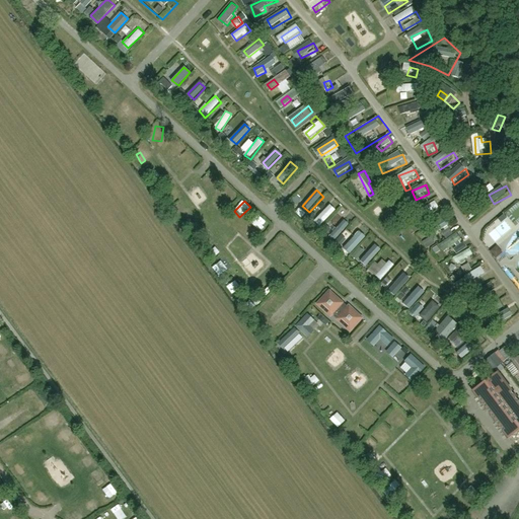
[(431,214),(440,209),(437,203),(428,207),(431,214)]
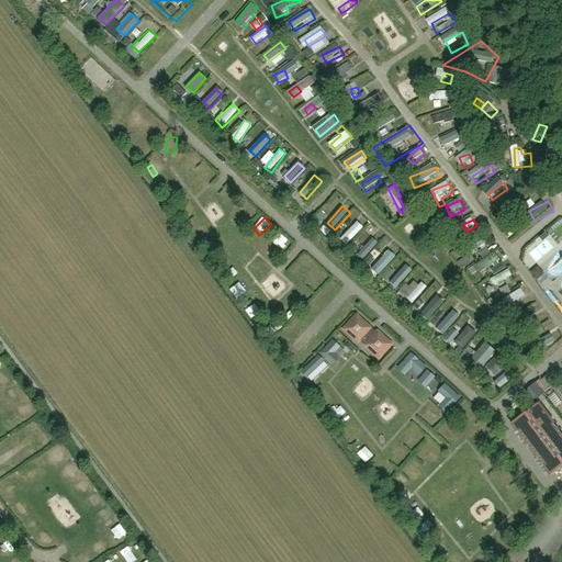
[(348,245),(364,227),(357,221),(341,238),(348,245)]
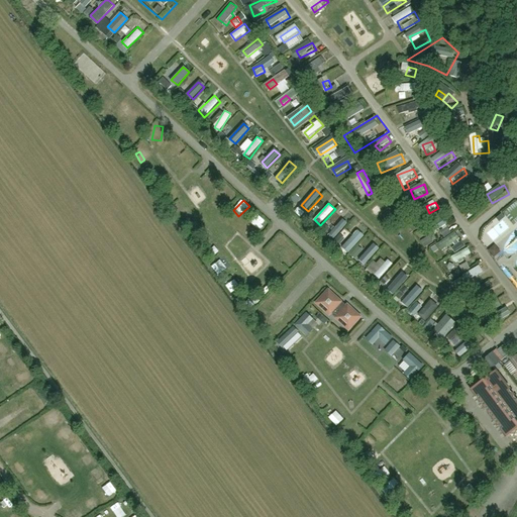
[(516,205),(515,203),(499,214),(505,221),(516,212),(516,205)]
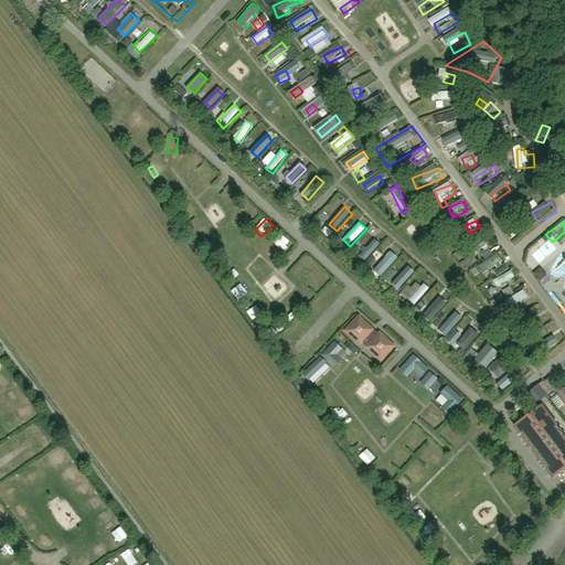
[(533,230),(519,244),(525,251),(540,236),(533,230)]
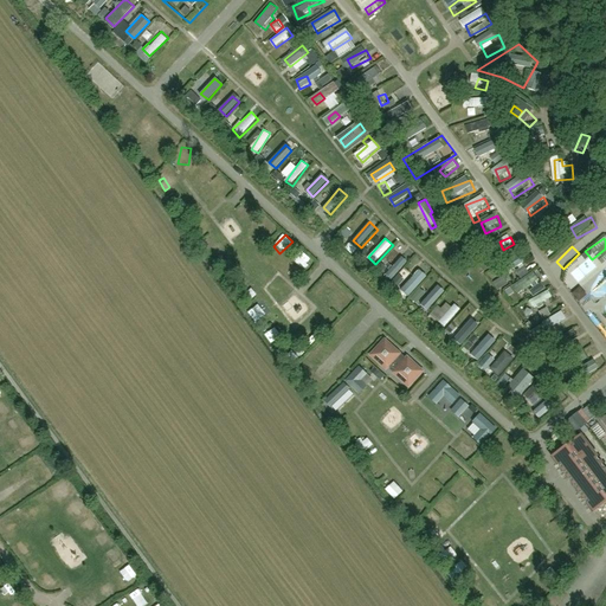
[(392,277),(410,263),(405,258),(387,272),(392,277)]
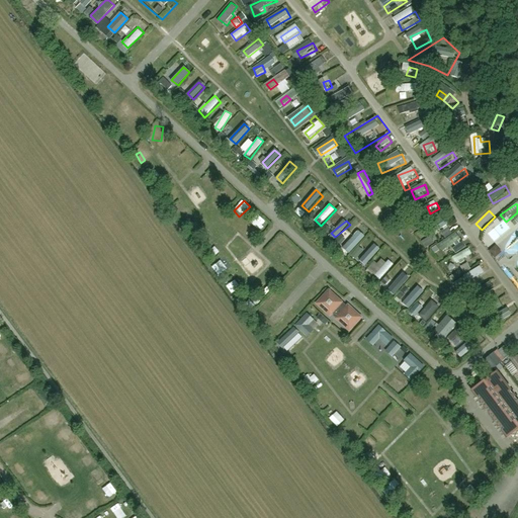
[(500,223),(492,230),(496,235),(505,228),(500,223)]
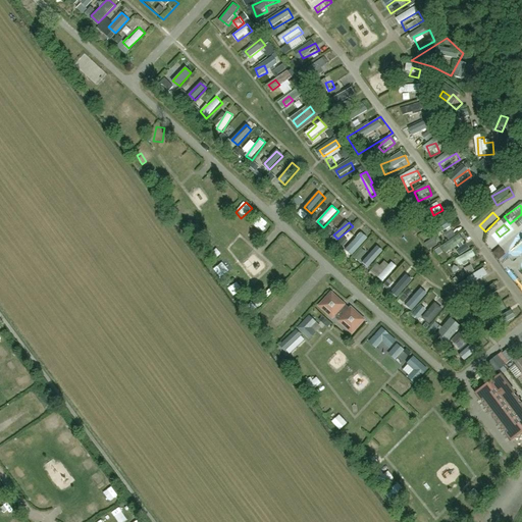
[(362,231),(346,248),(353,255),(369,239),(362,231)]
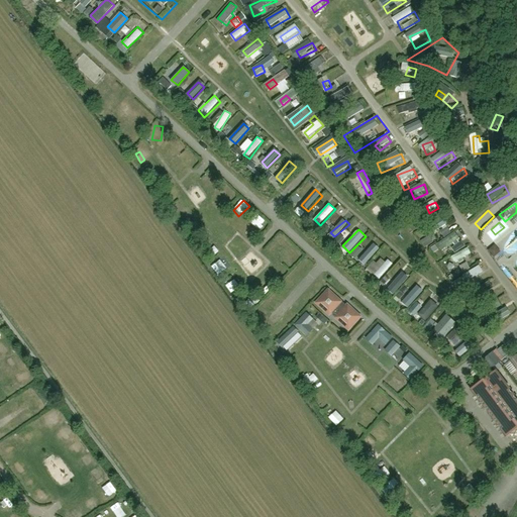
[(459,229),(426,250),(436,265),(471,244),(459,229)]
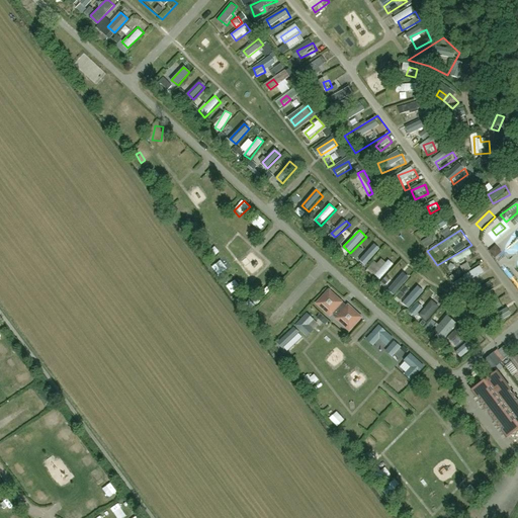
[(508,251),(515,245),(510,239),(503,244),(508,251)]
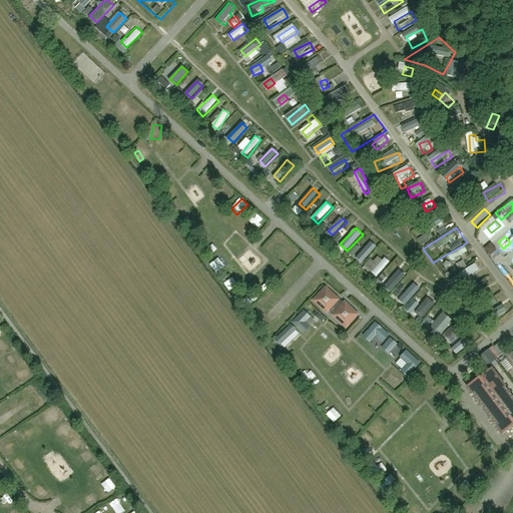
[(207,245),(213,252),(221,246),(215,239),(207,245)]
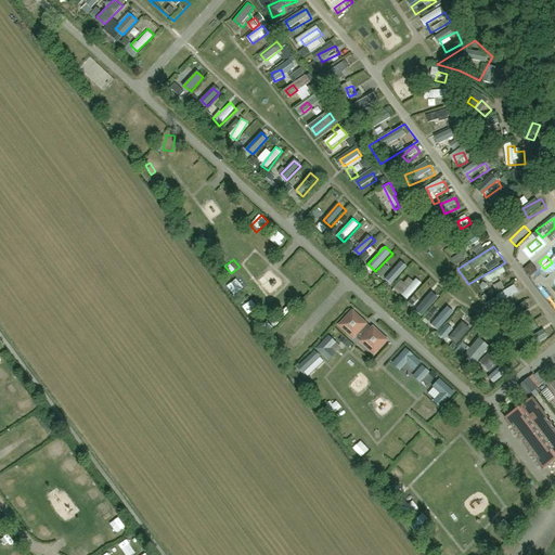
[(391,284),(409,267),(402,260),(384,276),(391,284)]
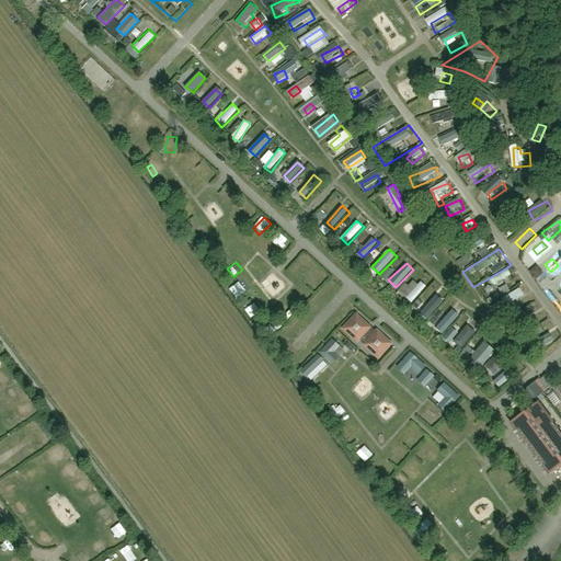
[(311,284),(320,272),(316,268),(306,281),(311,284)]
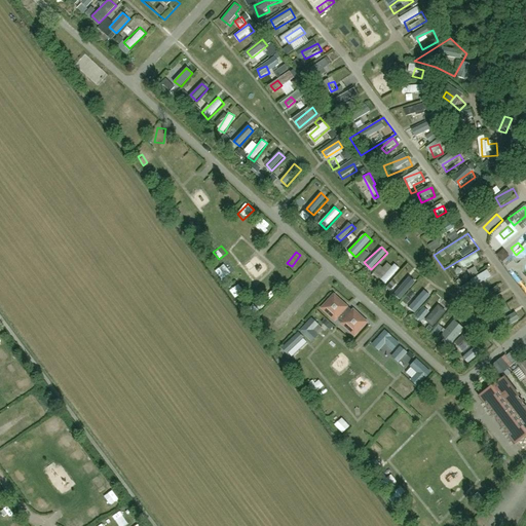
[(477,252),(460,261),(463,267),(481,258),(477,252)]
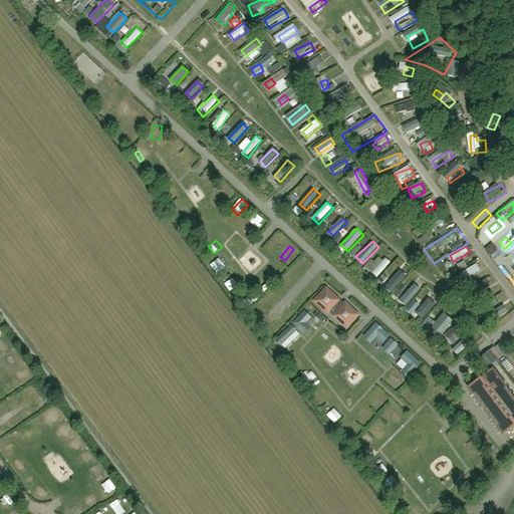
[(295,248),(285,262),(291,266),(301,252),(295,248)]
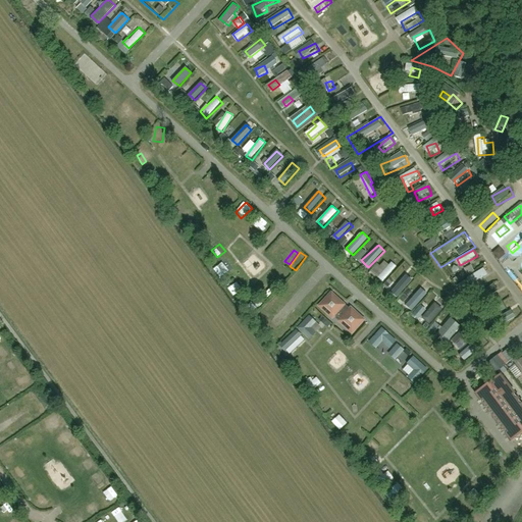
[(228,258),(218,264),(222,271),(232,265),(228,258)]
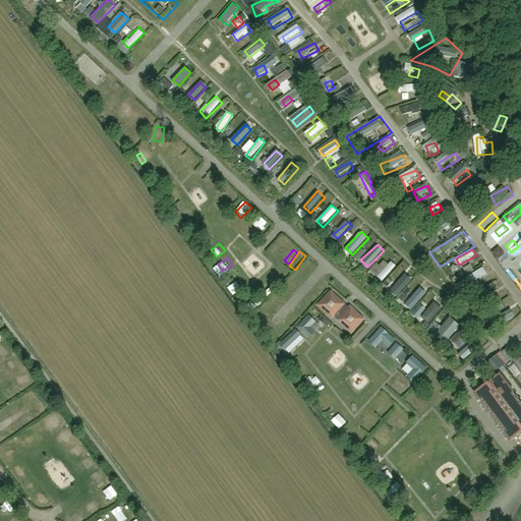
[(396,268),(387,258),(373,272),(383,281),(396,268)]
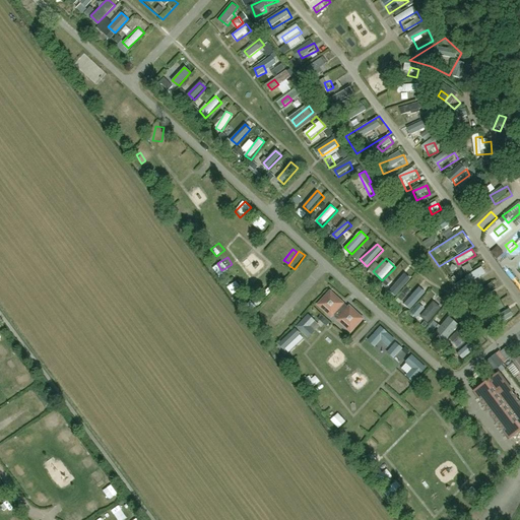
[(482,266),(470,273),(474,281),(488,274),(482,266)]
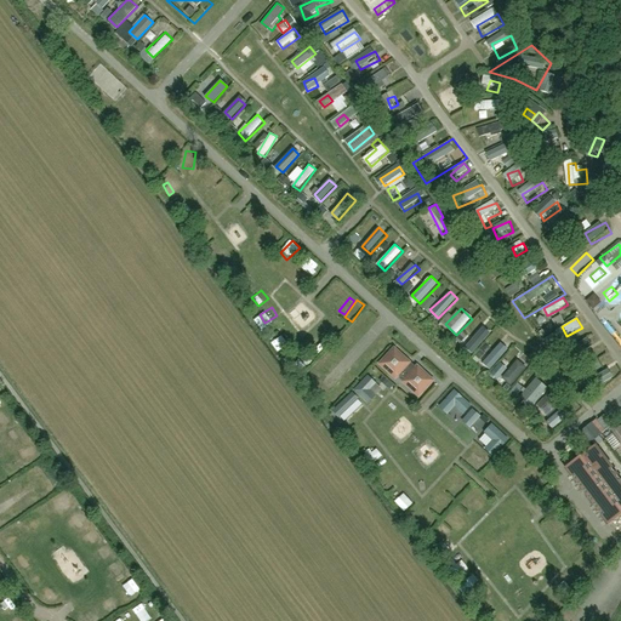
[(339,331),(346,326),(342,320),(335,325),(339,331)]
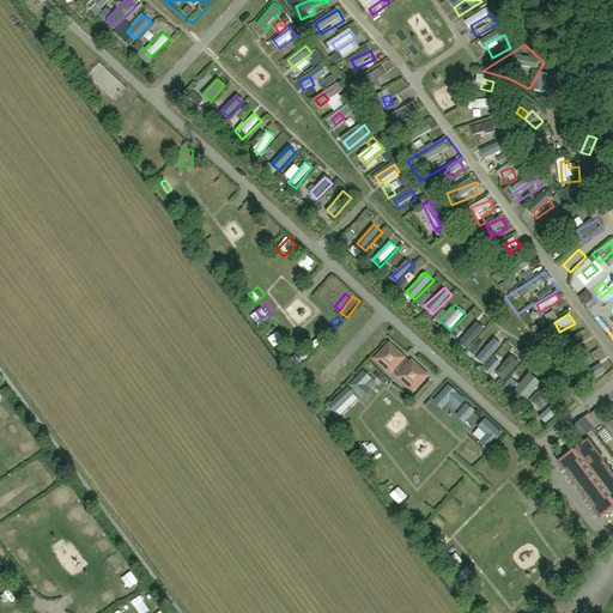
[(478,322),(461,339),(469,347),(486,329),(478,322)]
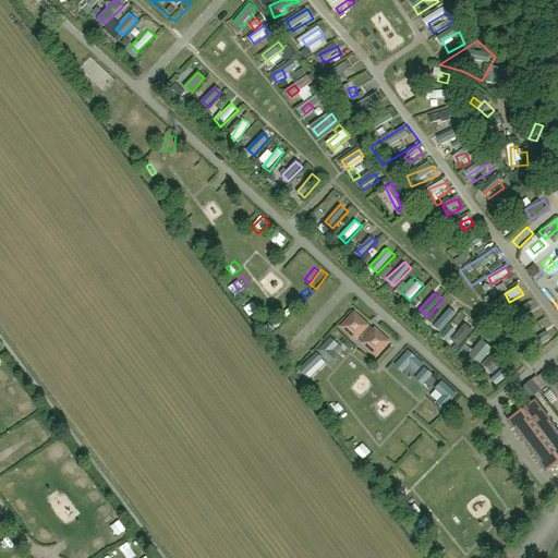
[(284,305),(292,312),(296,306),(289,301),(284,305)]
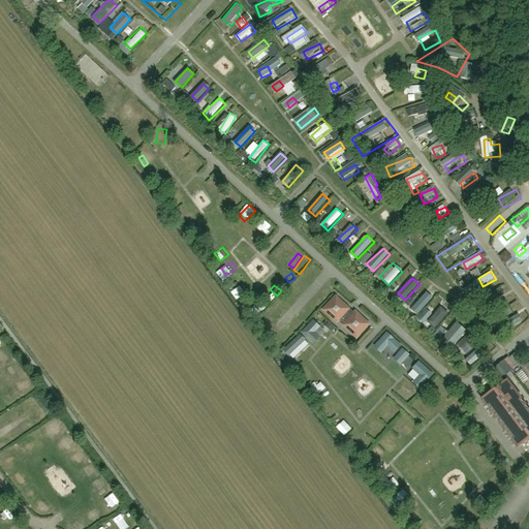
[(499,298),(505,296),(502,288),(496,290),(499,298)]
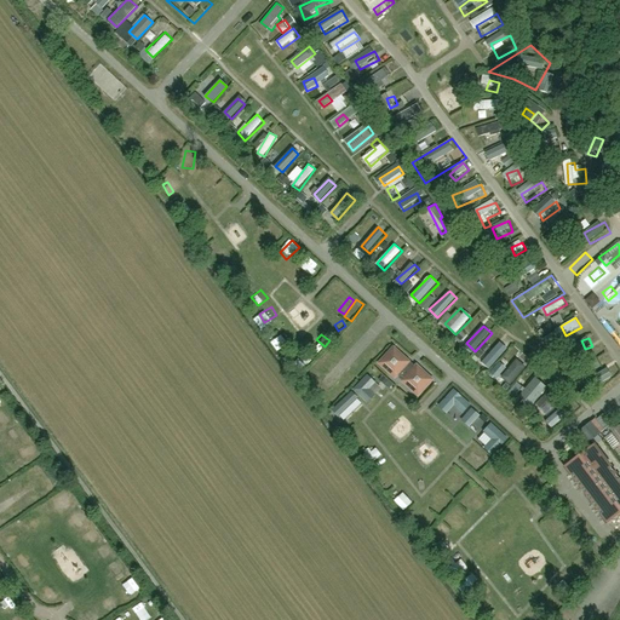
[(484,359),(491,366),(509,349),(503,342),(484,359)]
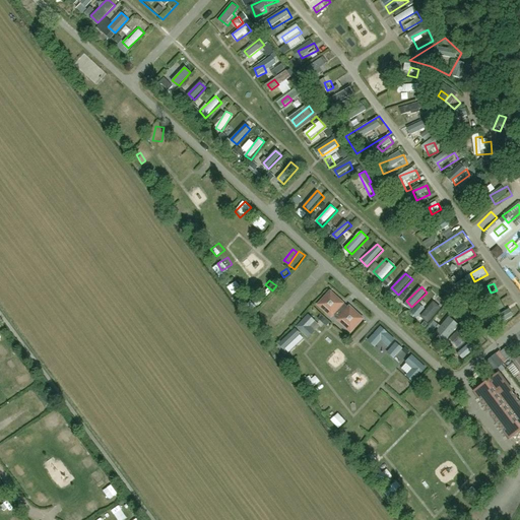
[(336,303),(327,294),(317,306),(331,318),(333,315),(337,319),(336,320),(350,332),(361,321),(351,313),(353,311),(349,307),(347,309),(342,305),(343,304),(338,300),(336,303)]
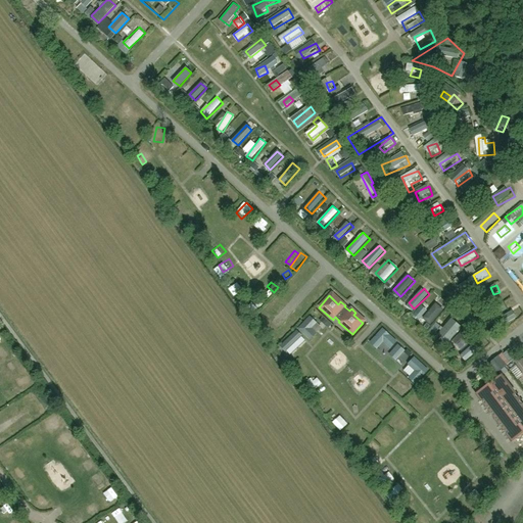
[(437,302),(424,318),(432,325),(445,311),(437,302)]
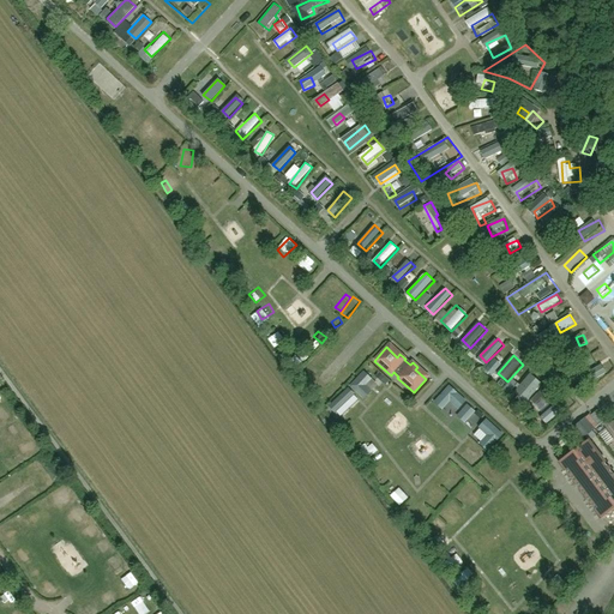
[(513,391),(525,403),(542,383),(530,372),(513,391)]
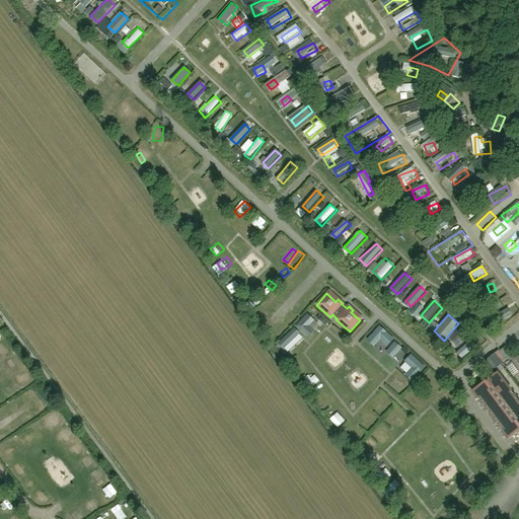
[(314,322),(307,316),(295,328),(307,341),(314,334),(309,328),(314,322)]
